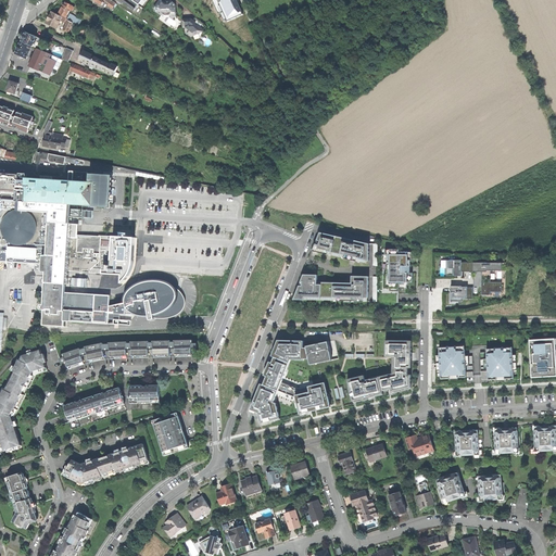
[(159,0),(154,9),(158,11),(156,12),(161,15),(169,15),(169,17),(176,16),(175,4),(169,0),(159,0)]
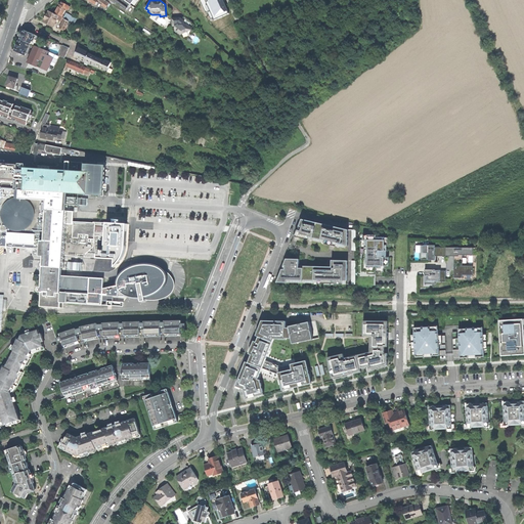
[(57,8),(54,14),(58,16),(61,17),(66,9),(68,10),(70,6),(61,2),(60,5),(59,4),(57,8)]
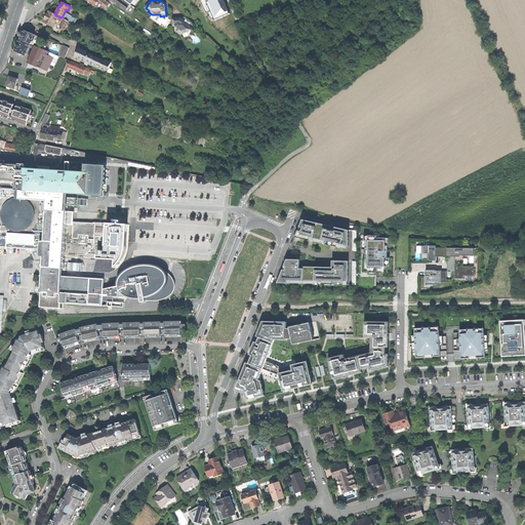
[(57,18),(58,16),(54,14),(48,11),(46,16),(43,22),(53,27),(57,18)]
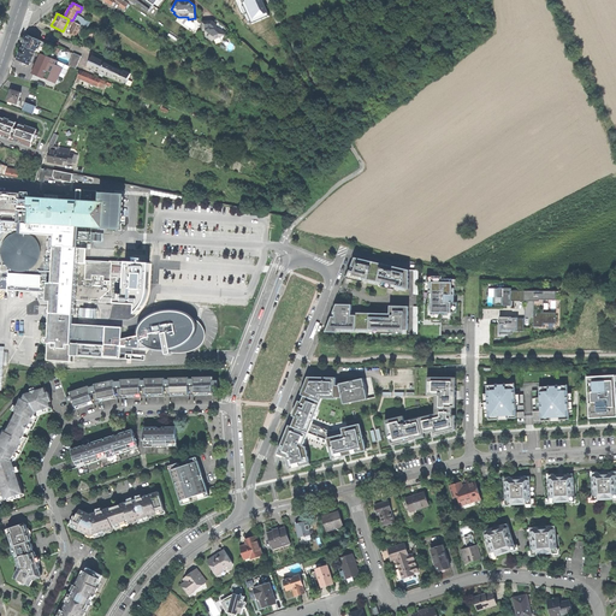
[(206,29),(206,36),(213,41),(226,35),(225,33),(229,29),(218,19),(215,23),(214,23),(213,23),(213,21),(212,21),(203,21),(205,28),(206,29)]
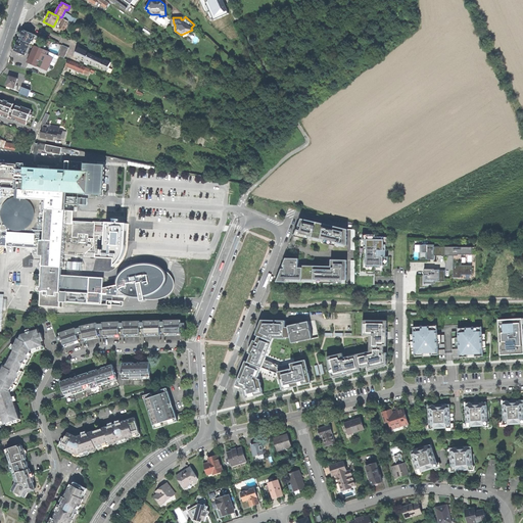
[(68,20),(64,18),(62,21),(59,28),(63,30),(68,20)]
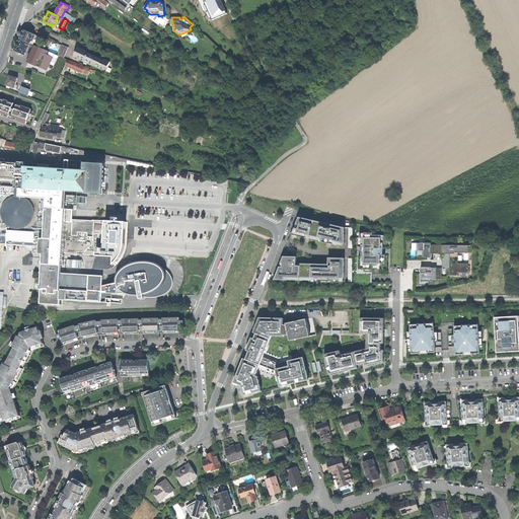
[(20,39),(29,43),(30,44),(30,43),(34,34),(24,29),(22,34),(20,39)]
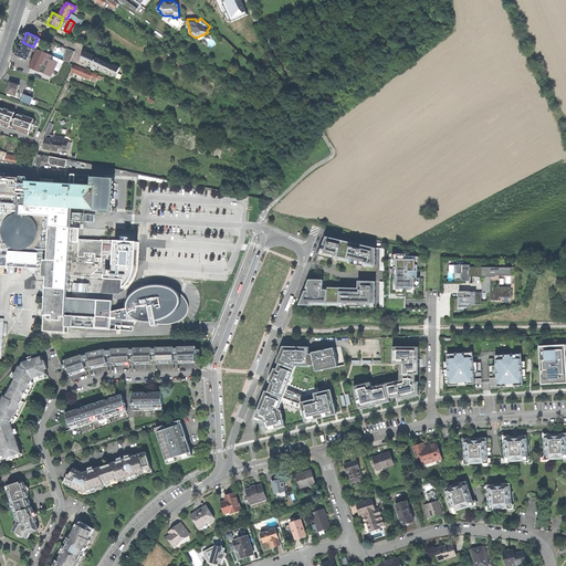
[(40,39),(38,38),(33,46),(37,48),(38,46),(40,46),(42,45),(42,44),(42,43),(41,41),(40,40),(40,39)]
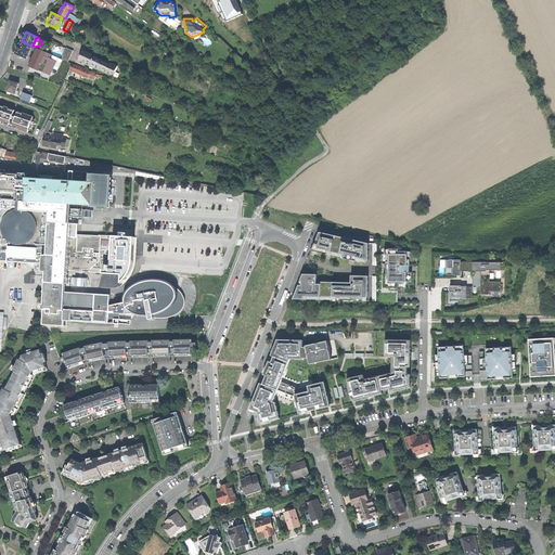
[(22,41),(21,41),(18,46),(15,53),(26,59),(31,46),(22,41)]
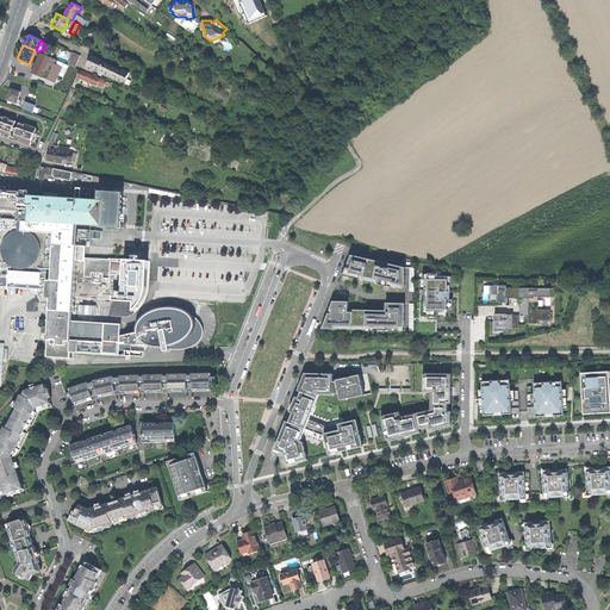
[(68,64),(75,68),(81,56),(73,53),(68,64)]
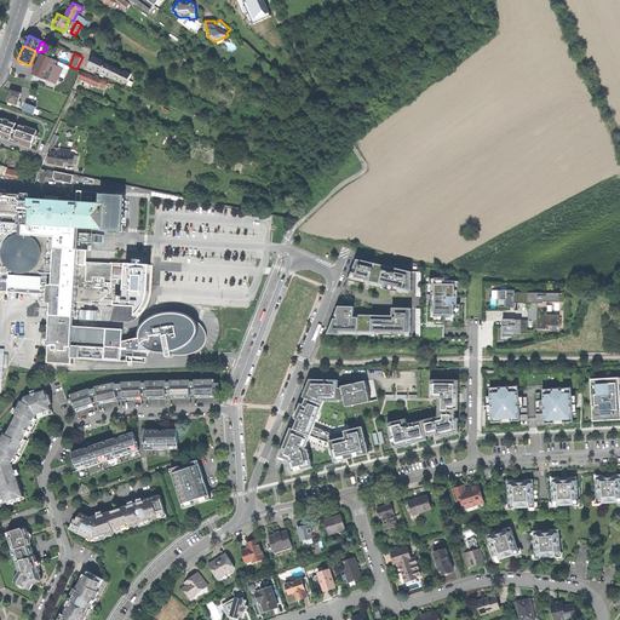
[(50,65),(52,58),(42,55),(34,75),(44,79),(50,65)]
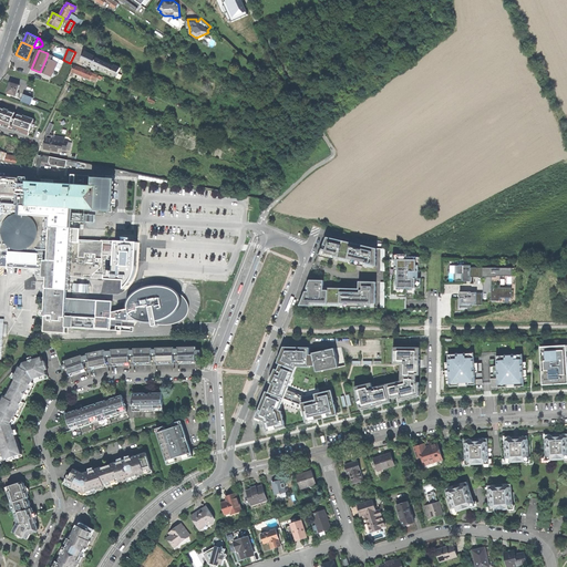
[(84,54),(81,62),(92,68),(93,66),(96,68),(96,70),(114,78),(116,72),(119,73),(121,68),(85,51),(84,54)]
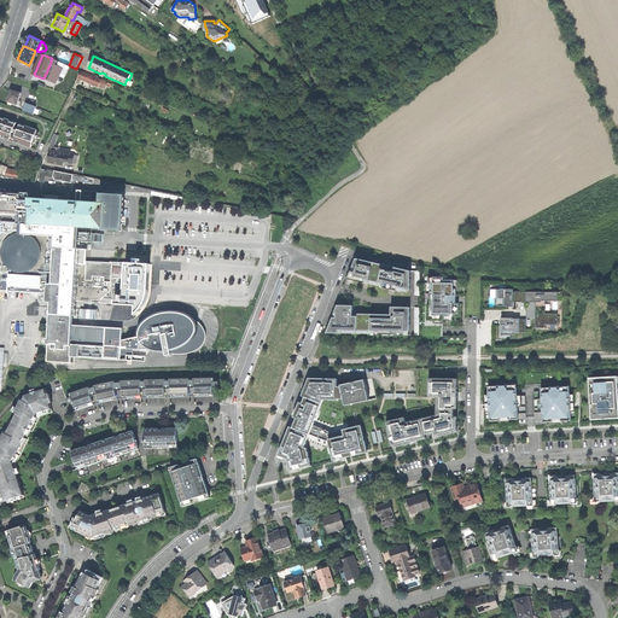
[(100,80),(88,75),(85,81),(91,83),(98,86),(100,80)]
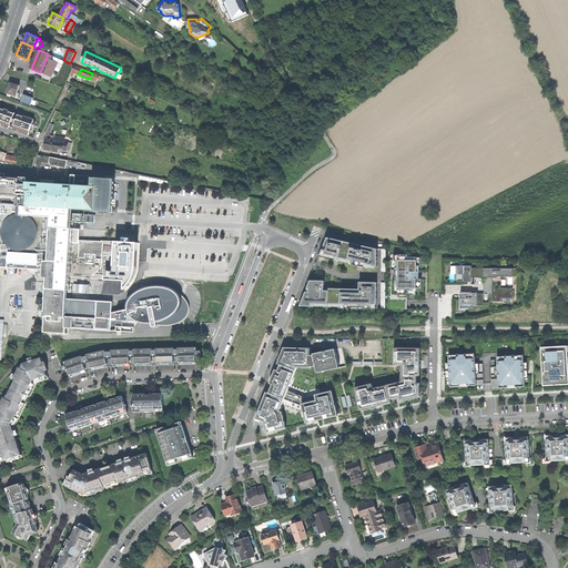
[(7,93),(16,97),(17,93),(19,85),(10,82),(9,85),(9,88),(7,89),(7,90),(7,91),(7,92),(7,93)]
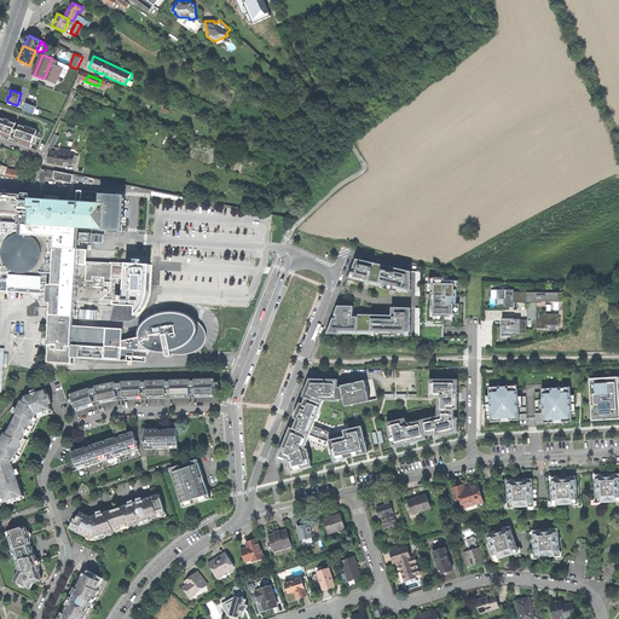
[(25,104),(23,111),(33,115),(35,108),(25,104)]
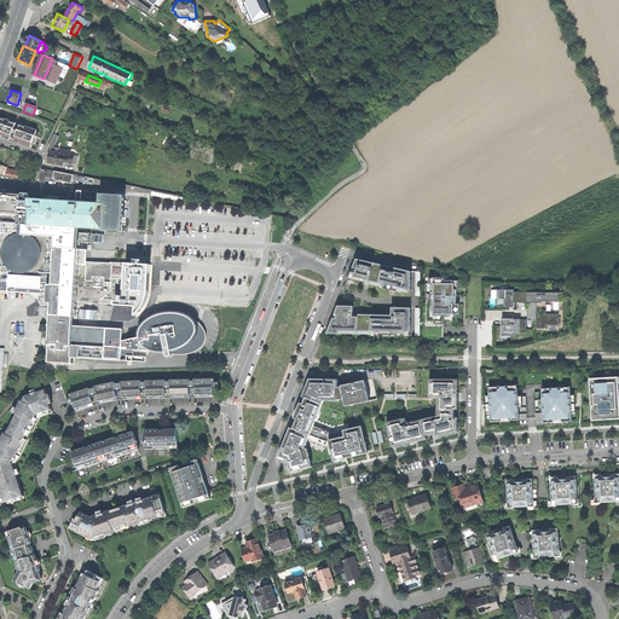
[(0,137),(15,143),(32,148),(33,144),(35,136),(38,131),(0,117),(0,137)]
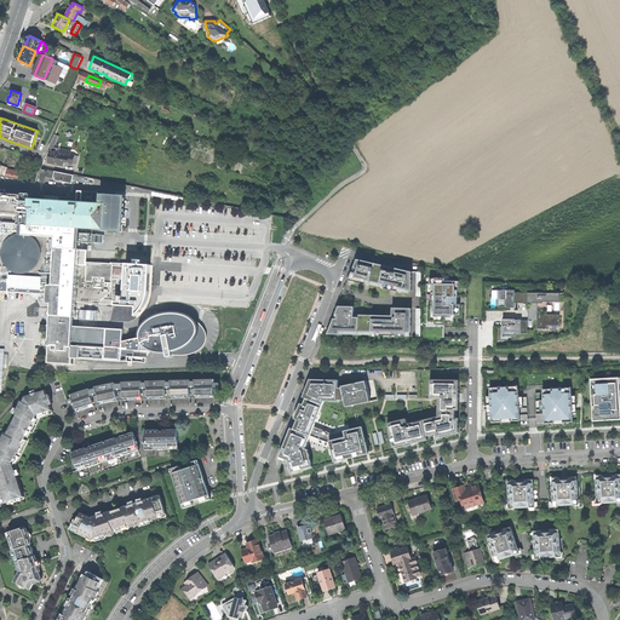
[(49,158),(49,162),(63,165),(63,160),(64,159),(58,158),(59,154),(57,153),(50,151),(49,158)]
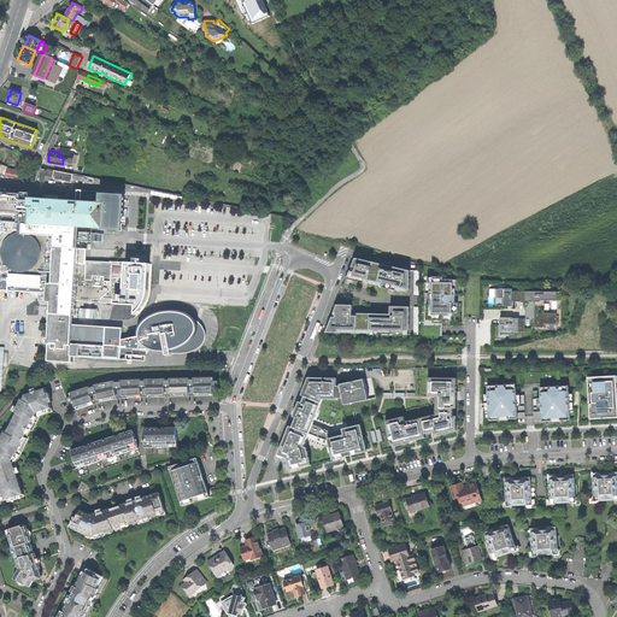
[(68,162),(72,163),(74,153),(74,152),(64,151),(63,153),(59,153),(58,157),(64,158),(63,159),(68,160),(68,162)]
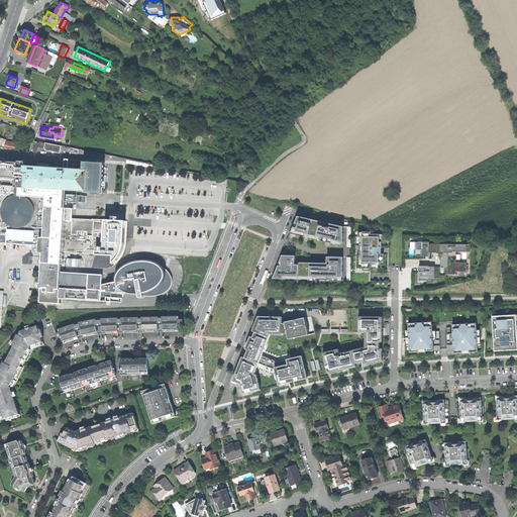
[(44,148),(45,142),(35,140),(32,151),(37,152),(38,147),(44,148)]
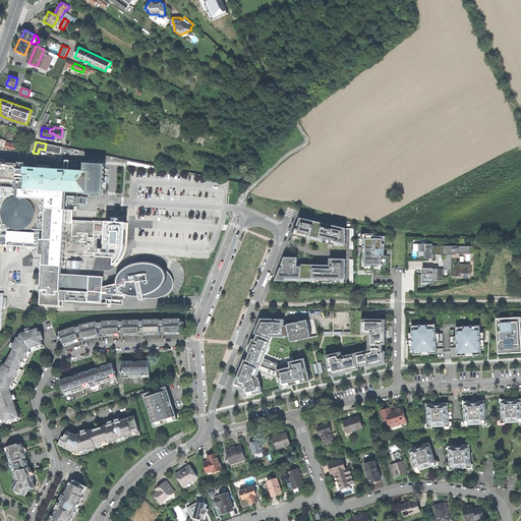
[(62,147),(46,143),(45,150),(46,150),(46,152),(60,155),(62,147)]
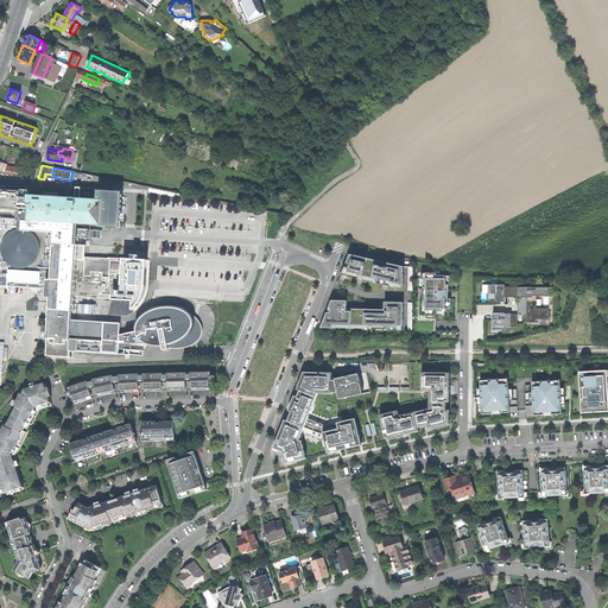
[(20,209),(20,196),(21,190),(0,189),(0,208),(14,209),(20,209)]
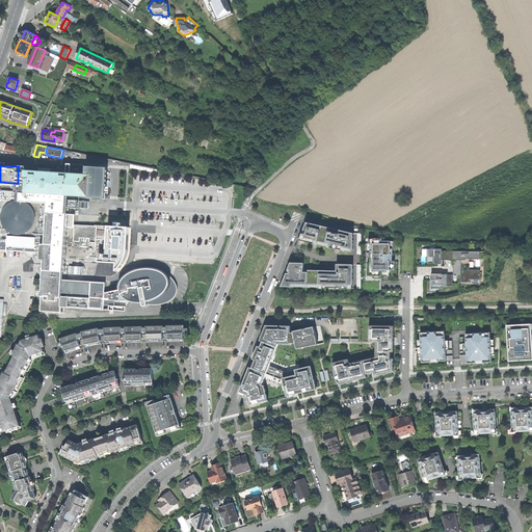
[(18,171),(18,183),(25,184),(25,191),(46,192),(70,194),(87,195),(87,194),(103,195),(104,189),(105,169),(85,168),(85,176),(67,175),(67,174),(63,174),(62,174),(26,171),(26,173),(18,171)]
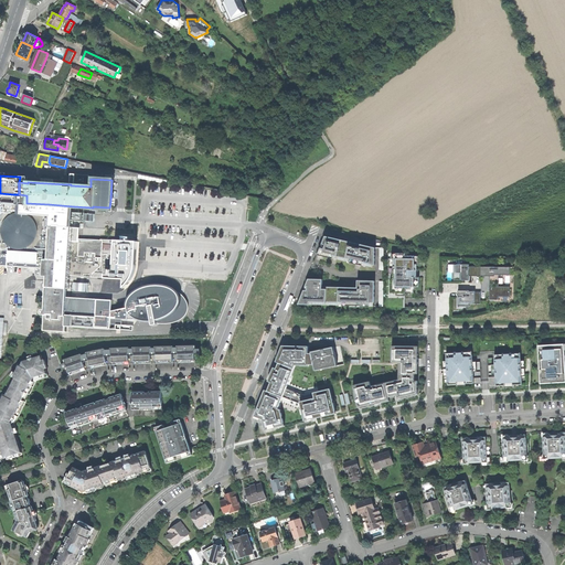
[(0,244),(0,245),(2,210),(11,210),(11,208),(12,208),(13,194),(0,193),(0,244)]
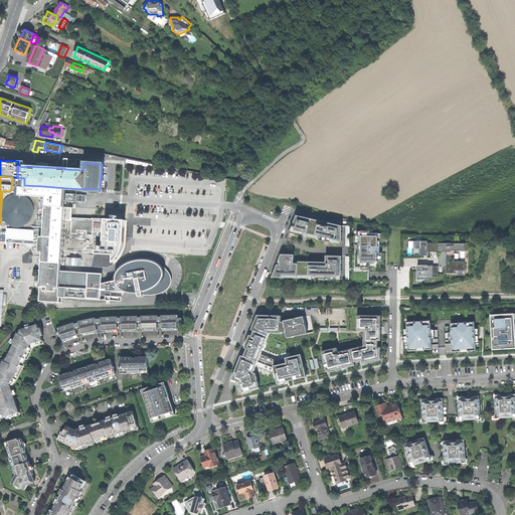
[(17,177),(12,177),(11,189),(10,189),(10,191),(2,191),(0,223),(0,226),(27,227),(27,225),(30,226),(30,227),(43,228),(45,193),(44,193),(44,186),(24,185),(24,178),(17,177)]
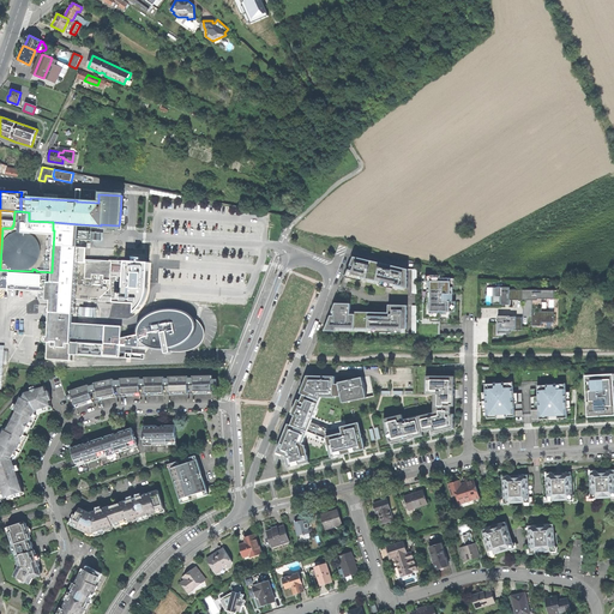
[(64,274),(64,262),(77,262),(77,246),(79,246),(79,239),(90,240),(90,230),(79,230),(80,224),(53,222),(53,230),(54,230),(52,272),(64,274)]
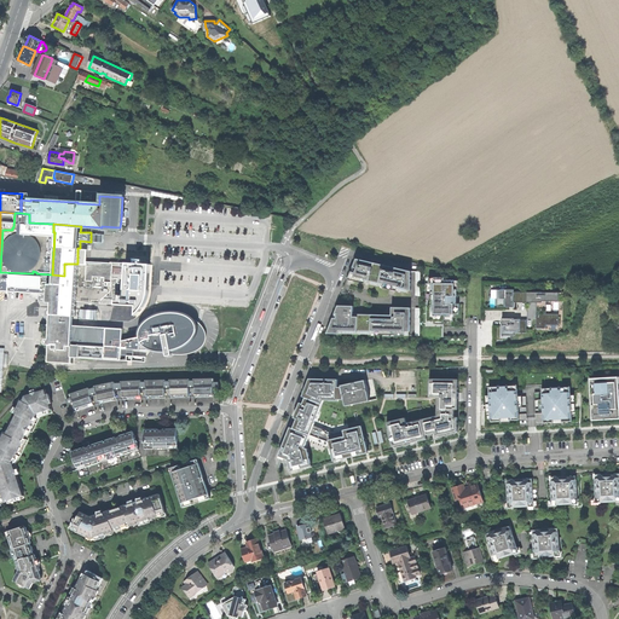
[(411,273),(357,260),(347,281),(365,287),(366,281),(372,283),(383,285),(382,289),(393,293),(397,294),(397,290),(411,294),(411,273)]
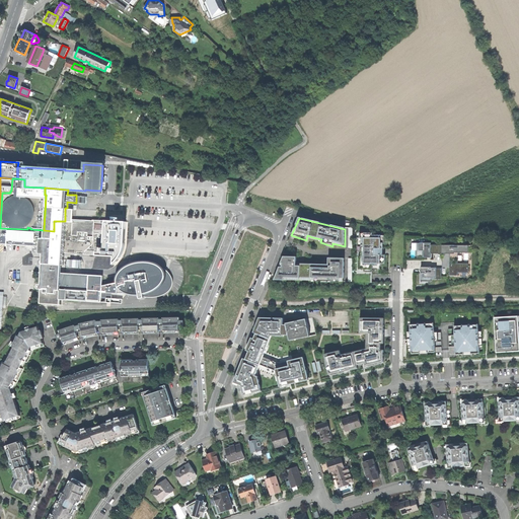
[(73,222),(65,221),(54,221),(54,231),(52,251),(62,252),(64,252),(77,253),(77,251),(84,251),(93,243),(93,239),(94,220),(73,219),(73,222)]
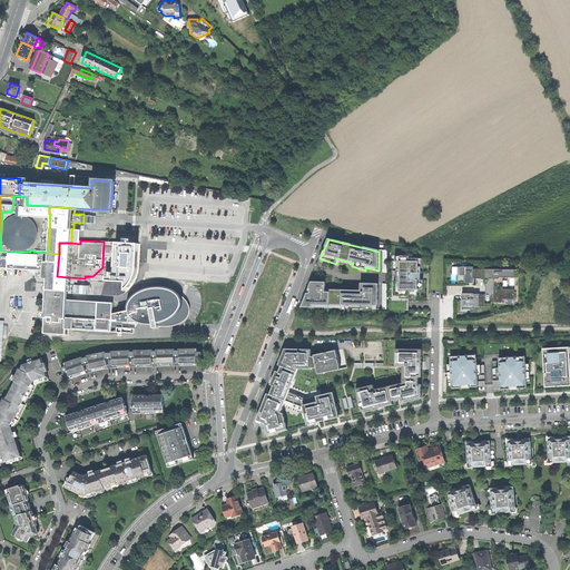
[(116,243),(104,242),(102,263),(104,263),(102,275),(97,279),(106,279),(106,275),(110,276),(110,272),(114,272),(114,261),(115,261),(116,243)]
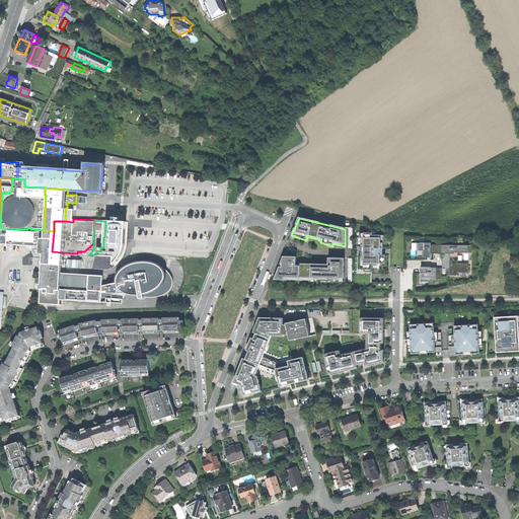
[(38,287),(38,288),(39,289),(41,289),(40,299),(60,300),(101,302),(102,286),(102,276),(61,273),(62,252),(52,251),(54,231),(44,230),(30,229),(30,228),(27,227),(27,229),(0,228),(0,225),(0,224),(0,232),(7,233),(7,241),(44,243),(41,285),(39,285),(38,285),(38,286),(38,287)]
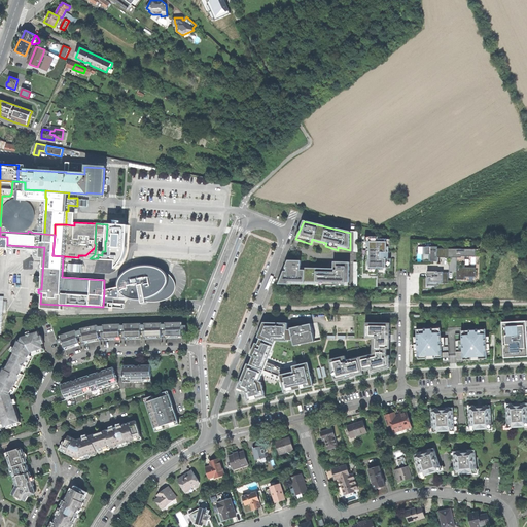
[(386,241),(369,242),(371,271),(391,270),(391,258),(385,258),(384,256),(384,253),(387,253),(386,241)]
